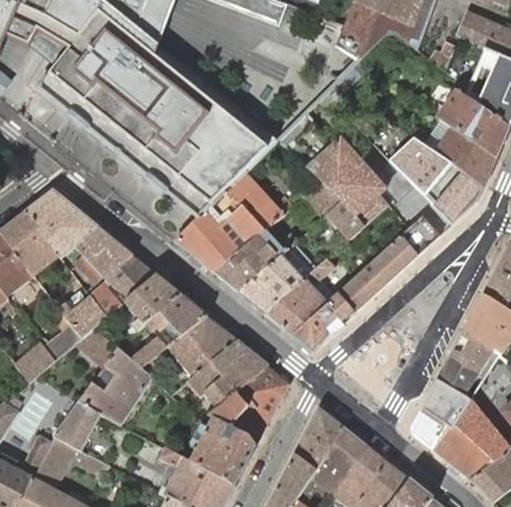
[(269,145),(156,55),(175,0),(217,0),(276,23),(285,0),(104,0),(0,0),(0,52),(3,53),(9,35),(31,45),(57,66),(40,84),(151,176),(164,188),(199,215),(245,169),(269,145)]
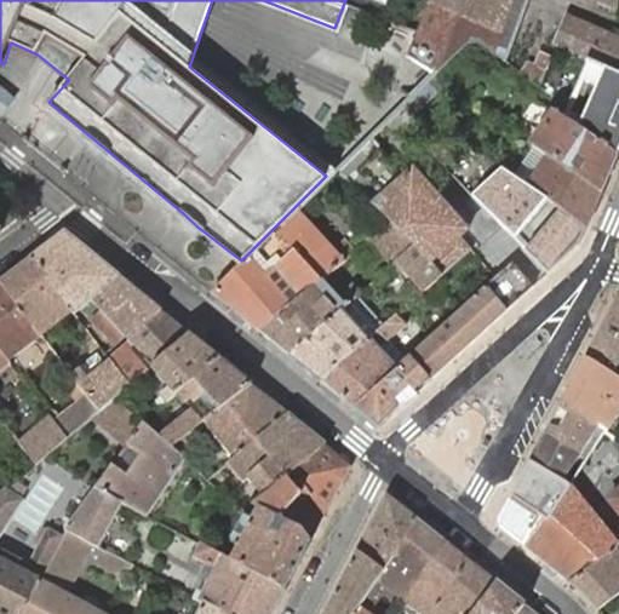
[(427,0),(417,28),(407,52),(434,69),(468,39),(477,38),(505,57),(525,0),(427,0)]
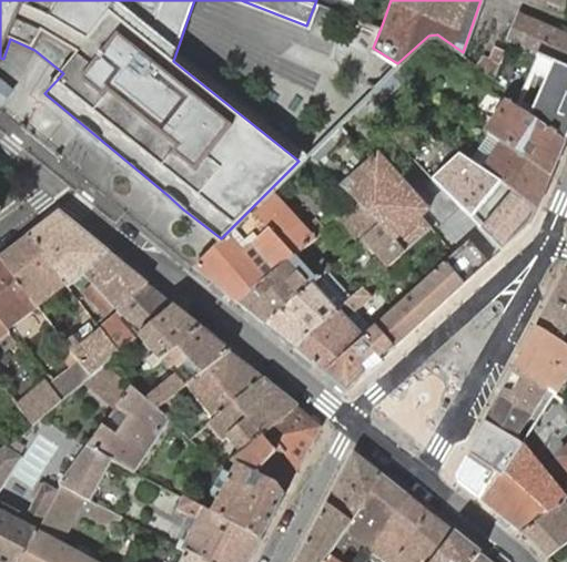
[(566,63),(566,33),(519,13),(508,38),(556,59),(566,63)]
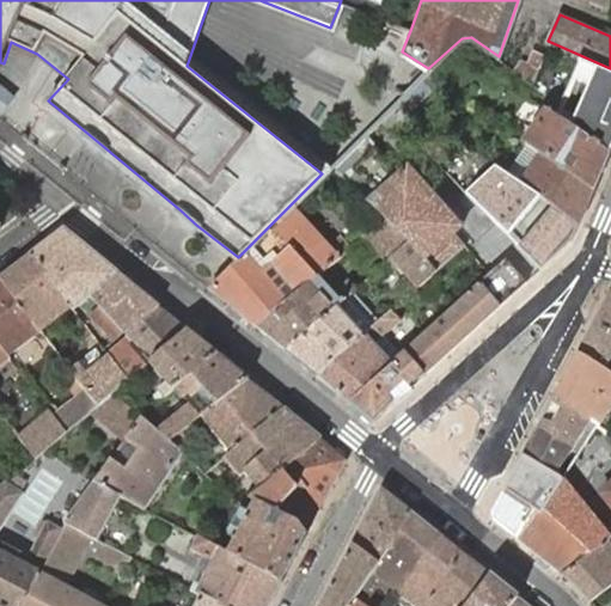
[(525,59),(538,65),(543,51),(531,46),(525,59)]
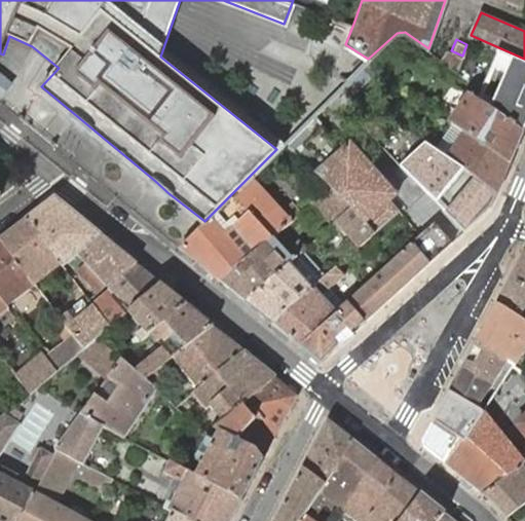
[(447,47),(440,57),(456,69),(462,56),(451,50),(447,47)]
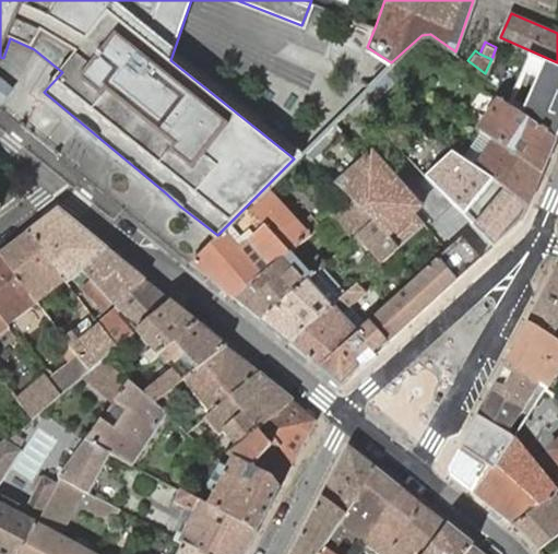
[(556,136),(557,129),(557,62),(547,58),(524,114),(556,136)]
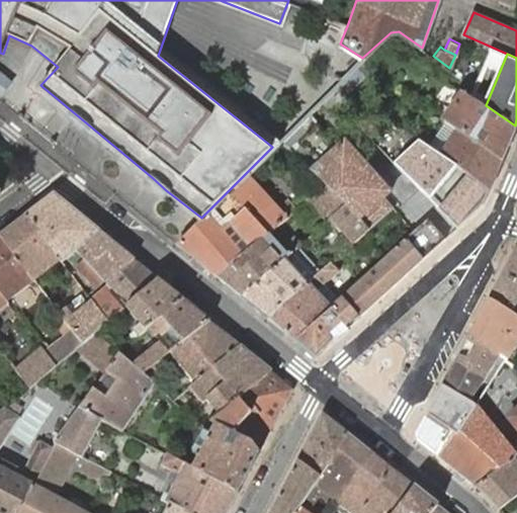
[(0,93),(12,78),(0,68),(0,93)]
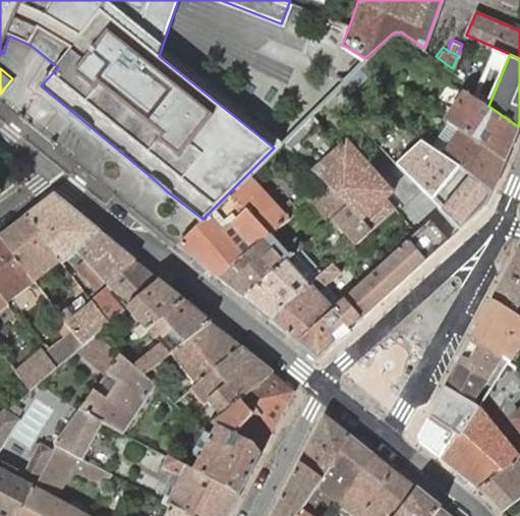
[(505,158),(518,126),(488,106),(465,91),(447,118),(461,128),(505,158)]
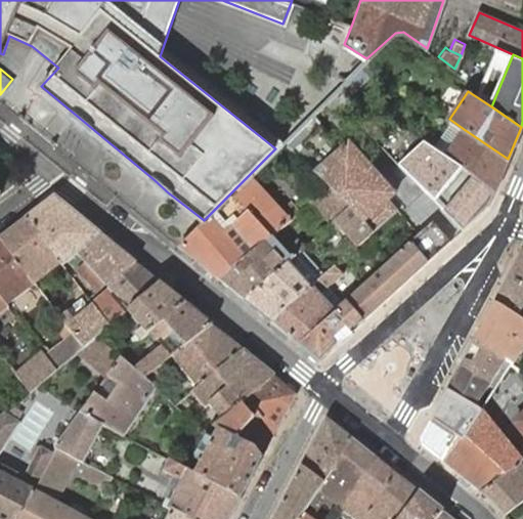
[(494,188),(508,159),(464,129),(446,153),(494,188)]
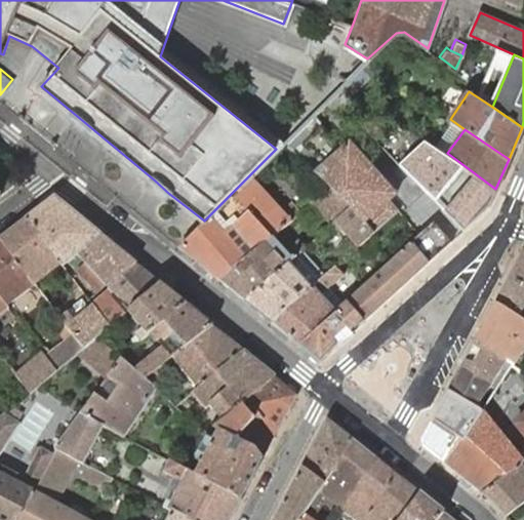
[(349,137),(341,145),(388,197),(395,190),(349,137)]
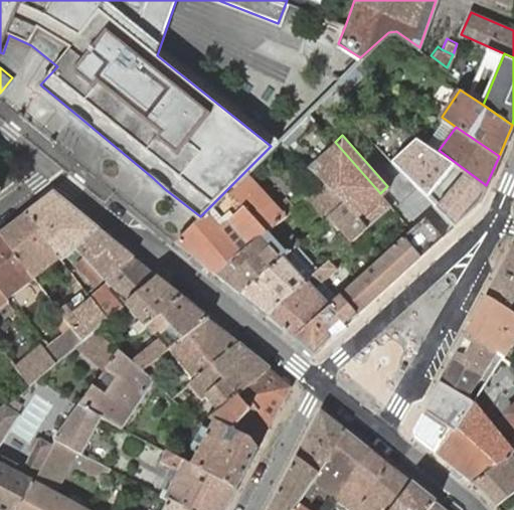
[(335,142),(308,166),(323,180),(334,190),(343,199),(350,205),(357,213),(366,223),(390,203),(380,193),(335,142)]
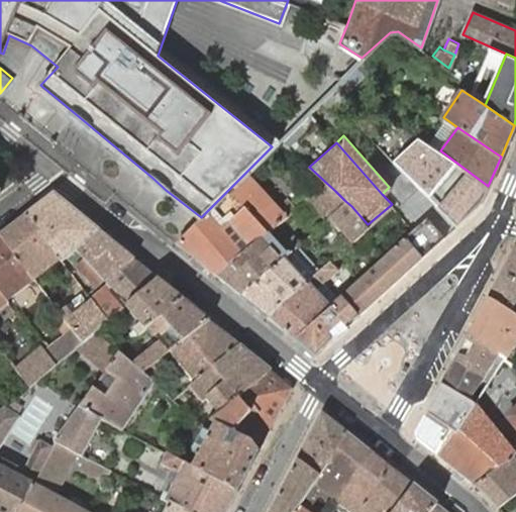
[(201,217),(176,240),(216,274),(262,233),(268,228),(286,213),(291,209),(288,205),(283,209),(247,171),(201,217)]
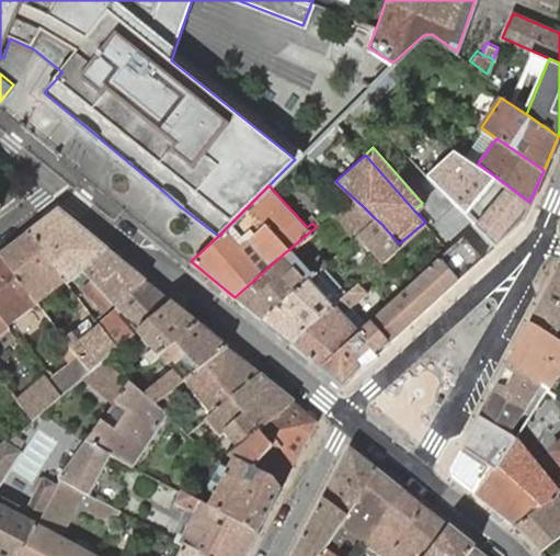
[(364,207),(352,196),(330,214),(353,236),(354,235),(358,230),(374,217),(364,207)]
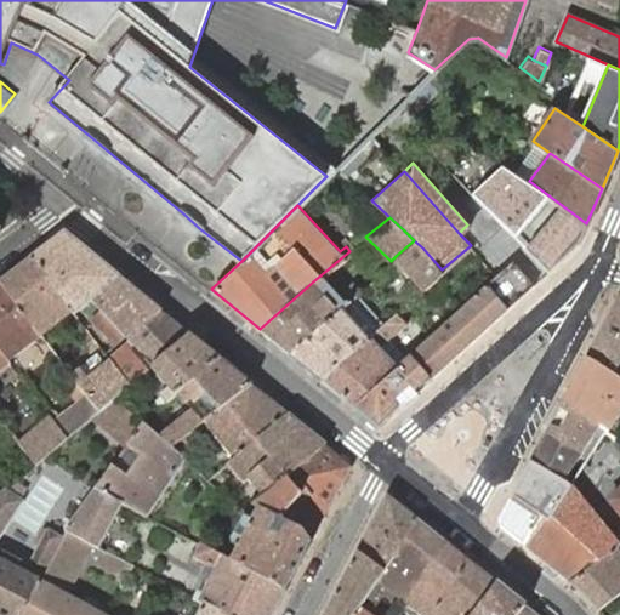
[(534,282),(579,241),(569,240),(552,225),(511,260),(534,282)]
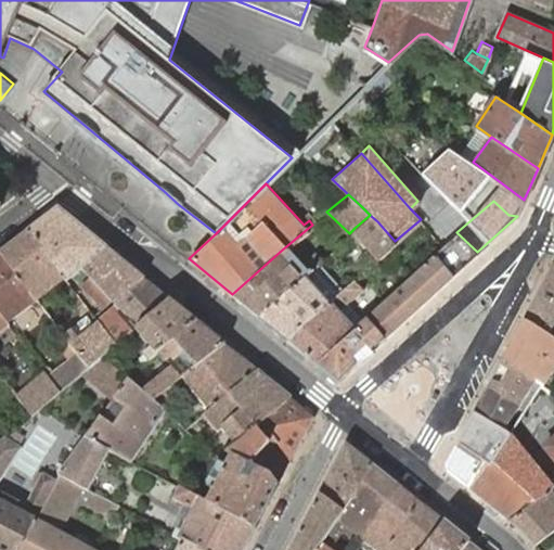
[(58,204),(28,227),(63,273),(65,276),(80,264),(106,244),(58,204)]
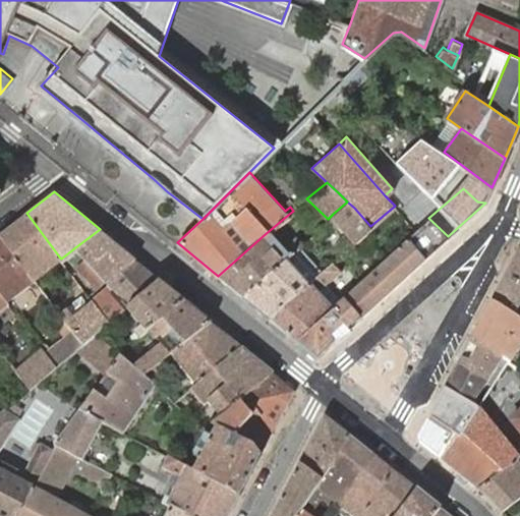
[(355,240),(370,226),(361,216),(354,208),(347,202),(333,214),(338,219),(355,240)]
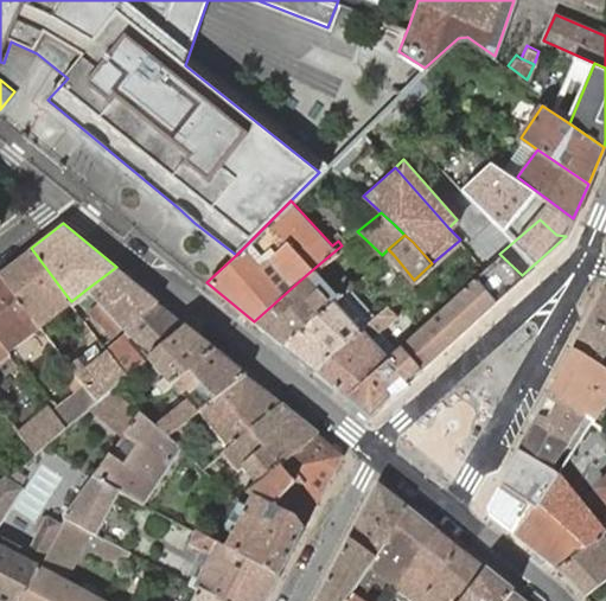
[(31,248),(0,269),(0,272),(38,323),(69,299),(31,248)]
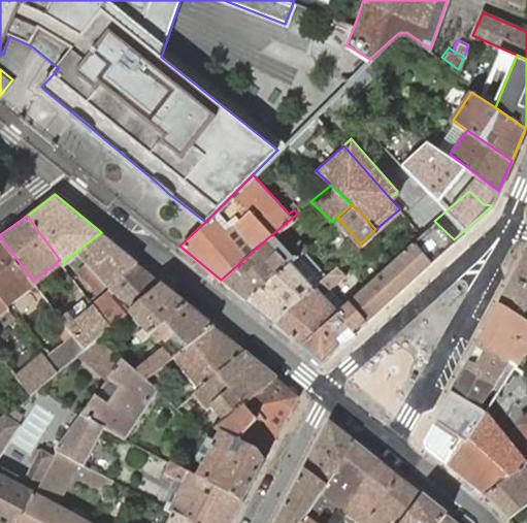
[(421,232),(405,247),(424,266),(443,249),(454,239),(434,221),(421,232)]
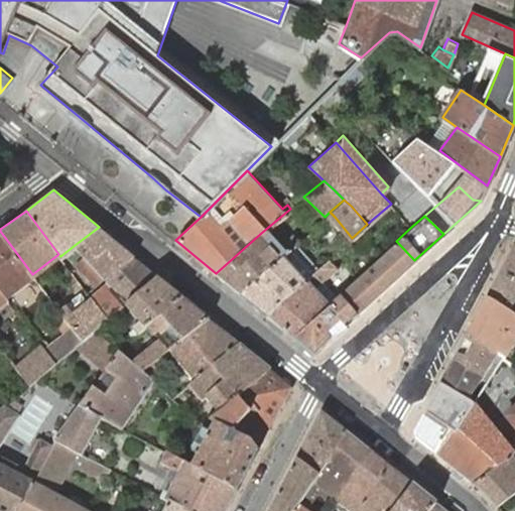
[(133,254),(99,227),(75,245),(83,253),(103,275),(106,279),(133,254)]
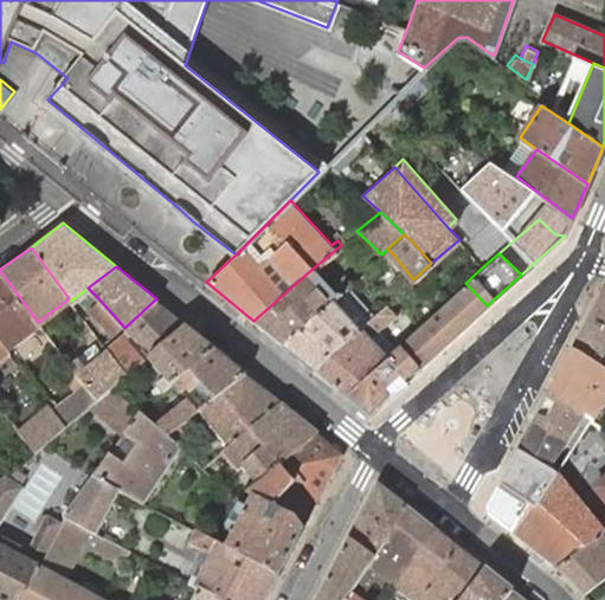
[(307,273),(253,321),(282,343),(330,301),(338,294),(351,283),(352,281),(345,272),(329,285),(314,268),(307,273)]
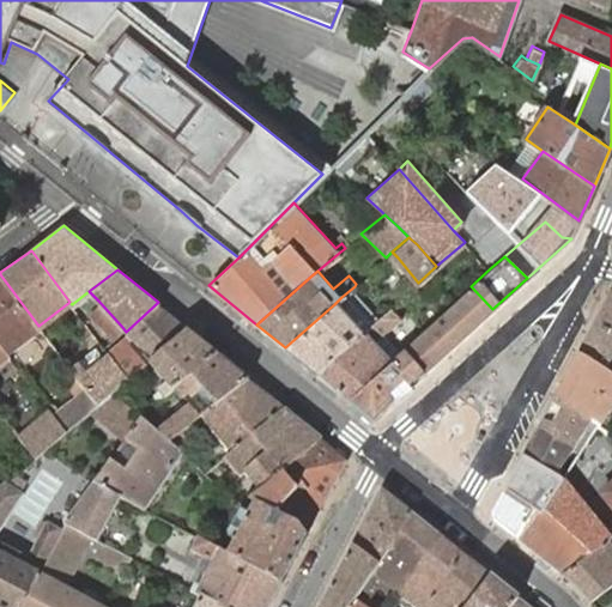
[(38,326),(0,274),(0,344),(5,351),(38,326)]
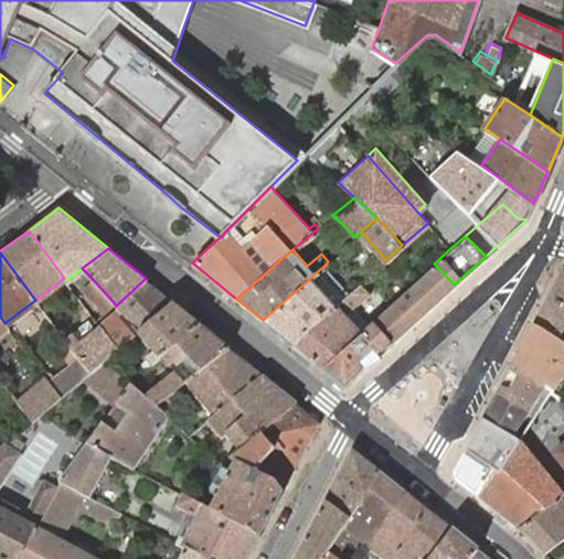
[(434,264),(402,293),(421,314),(454,285),(434,264)]
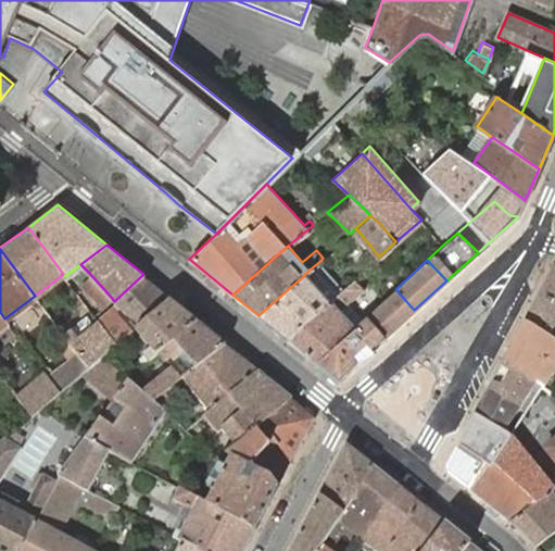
[(554,262),(553,263),(525,316),(547,332),(554,322),(554,262)]
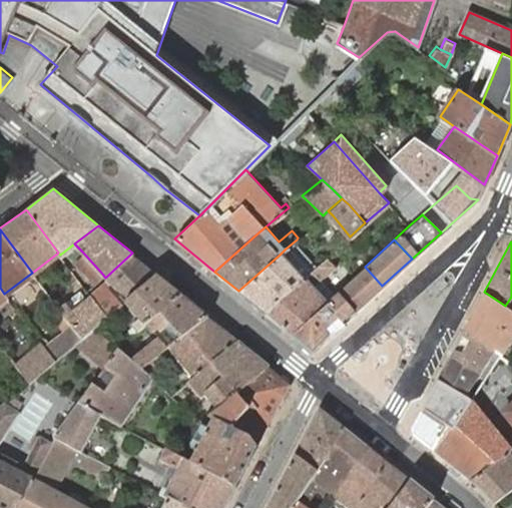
[(238,291),(265,312),(302,279),(306,276),(308,274),(286,248),(280,255),(238,291)]
